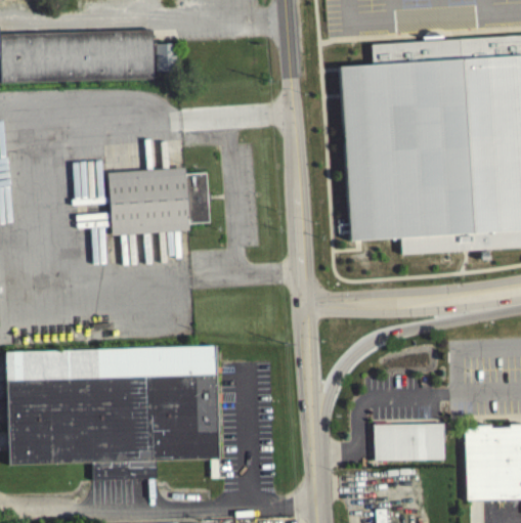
[(0,23),(0,84),(186,79),(184,23),(0,23)]
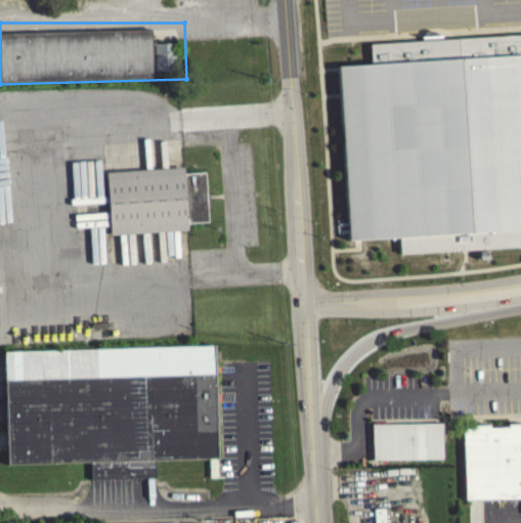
[(340,67),(352,240),(402,238),(402,255),(520,247),(520,35),(372,43),(374,64),(340,67)]
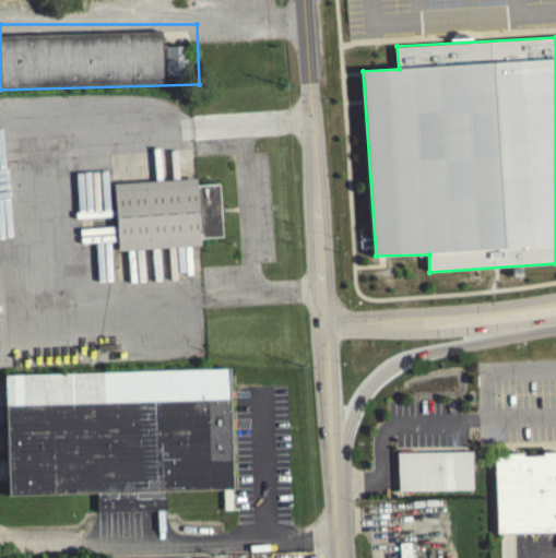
[(115,189),(119,257),(202,252),(201,245),(223,244),(220,190),(198,191),(197,185),(115,189)]
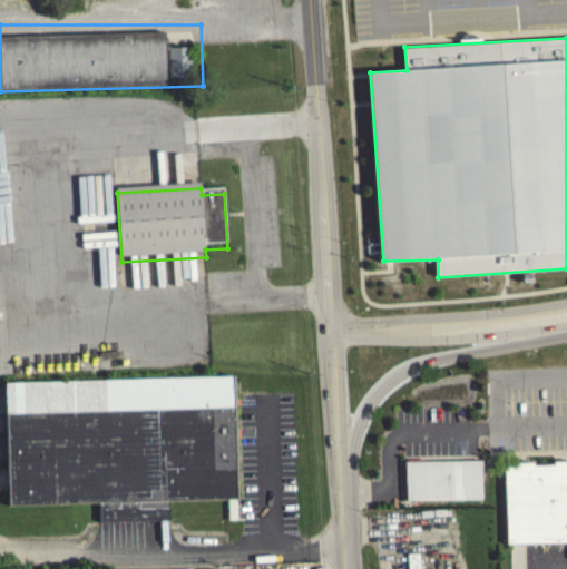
[(7,382),(235,375),(240,499),(172,500),(172,520),(103,521),(101,503),(11,506),(7,382)]
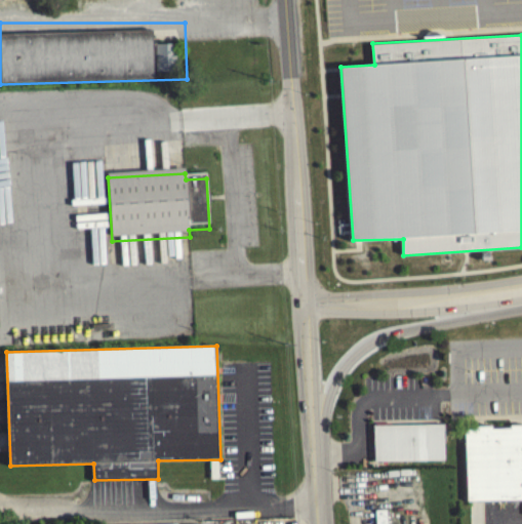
[(521,498),(469,500),(466,429),(521,427),(521,498)]
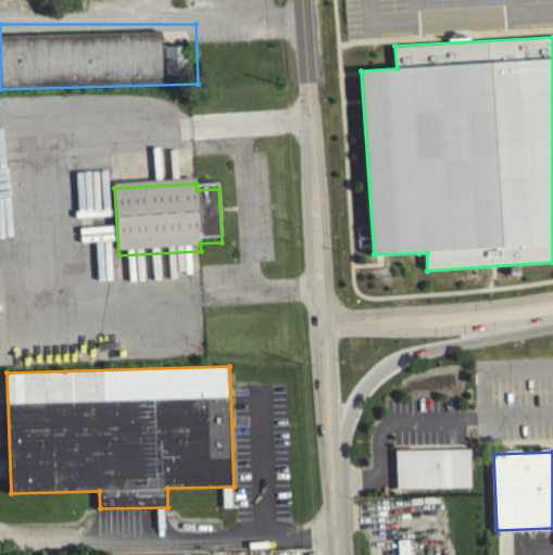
[(397,494),(472,493),(470,455),(397,456),(397,494)]
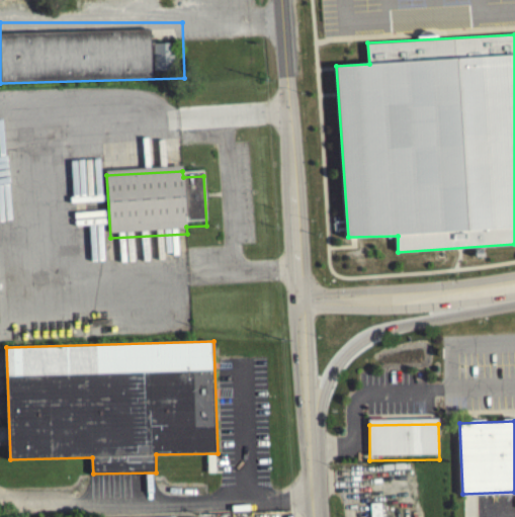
[(381,516),(381,508),(370,509),(370,516),(381,516)]
